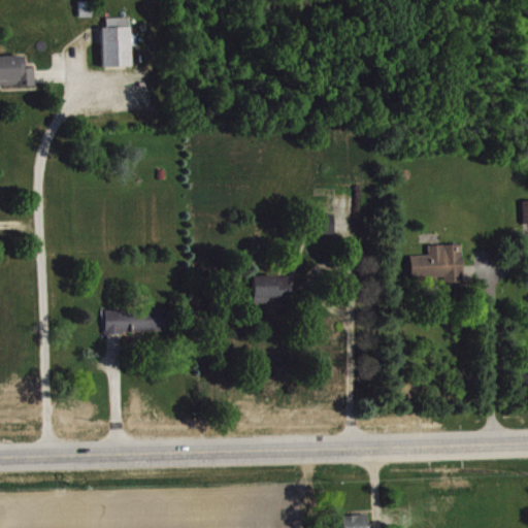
[(133,66),(131,18),(108,18),(108,27),(103,27),(104,67),(133,66)]
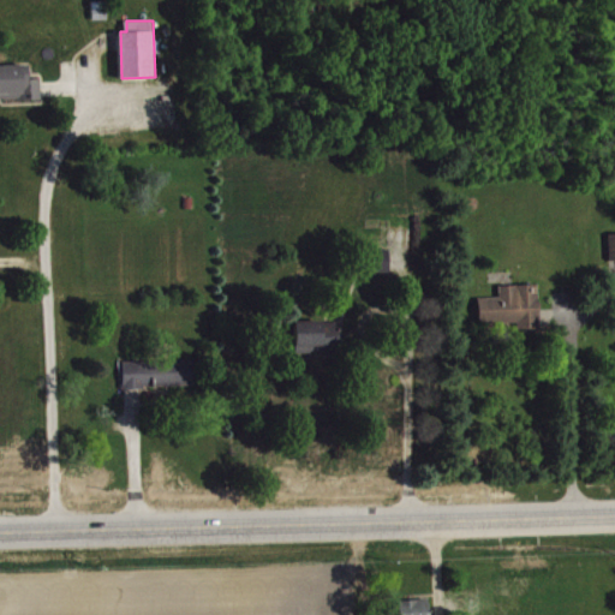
[(0,65),(0,100),(43,99),(42,78),(30,79),(29,65),(0,65)]
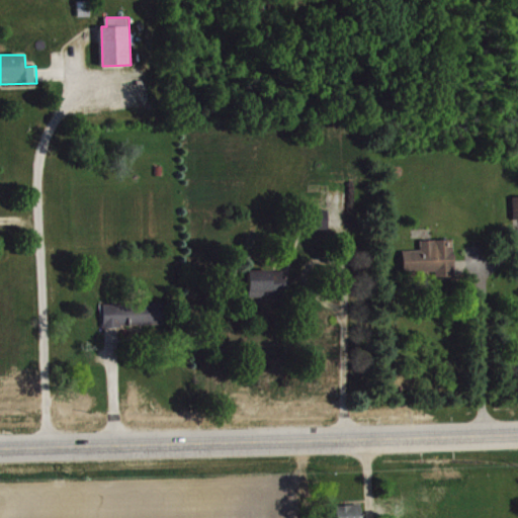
[(405,272),(437,272),(438,277),(456,276),(455,240),(423,241),(423,250),(405,251),(405,272)]
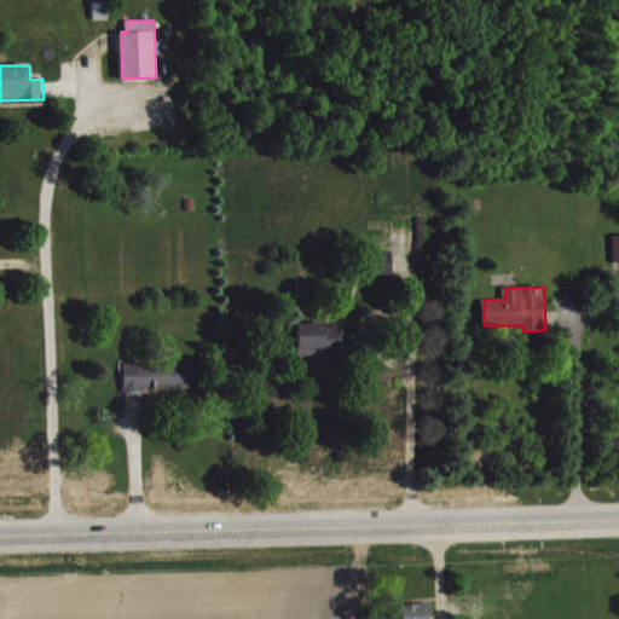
[(345,323),(299,324),(300,356),(345,354),(345,323)]
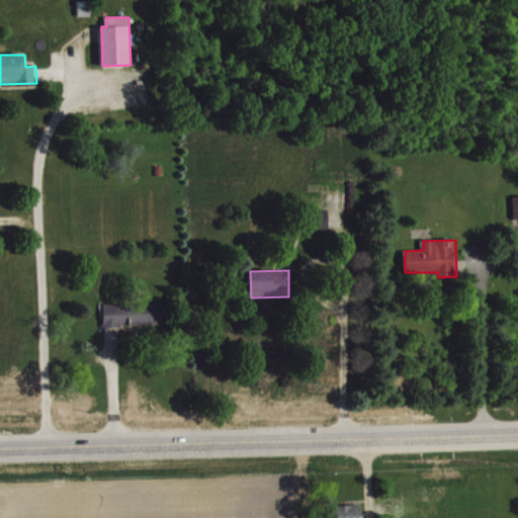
[(105,305),(105,327),(167,326),(167,303),(105,305)]
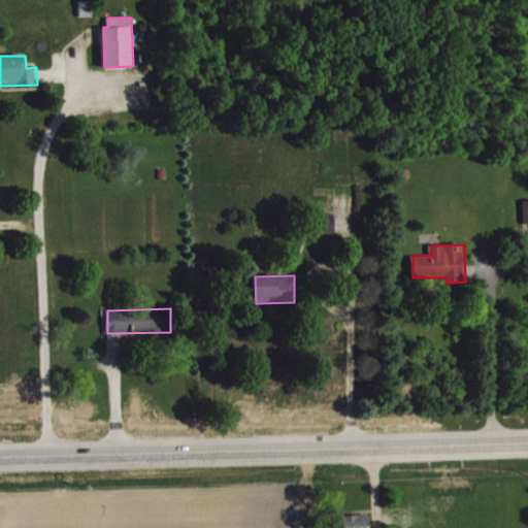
[(343,527),(369,527),(369,515),(343,516),(343,527)]
